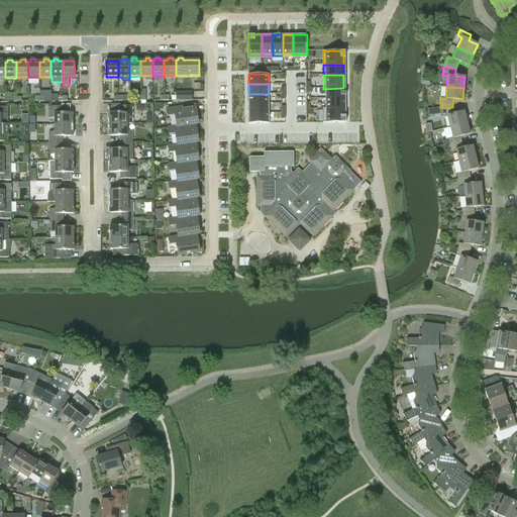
[(323,89),(323,99),(343,99),(343,88),(323,89)]
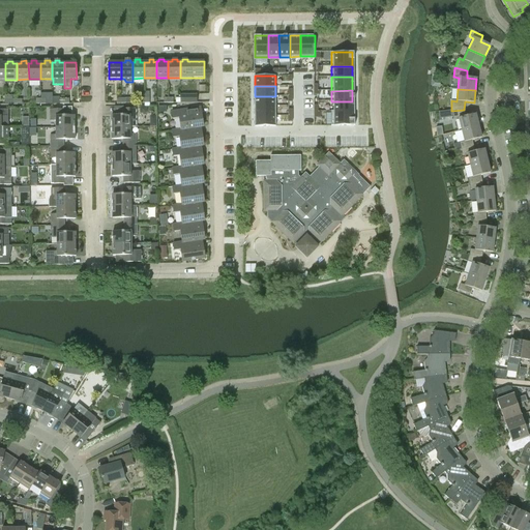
[(255,96),(255,106),(275,106),(275,96),(255,96)]
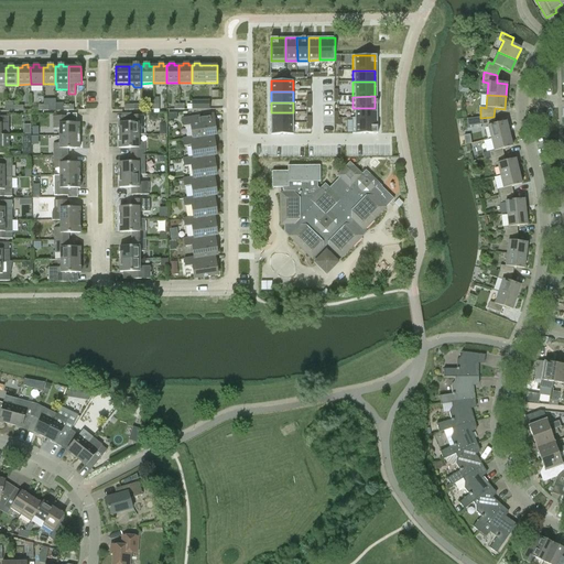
[(353,108),(353,119),(375,119),(375,108),(353,108)]
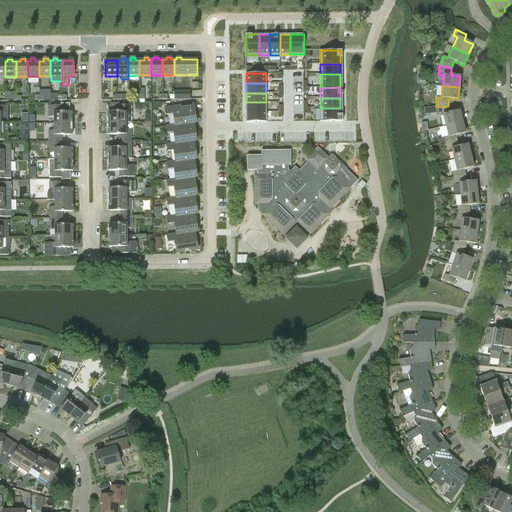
[(246,102),(246,112),(266,112),(266,102),(246,102)]
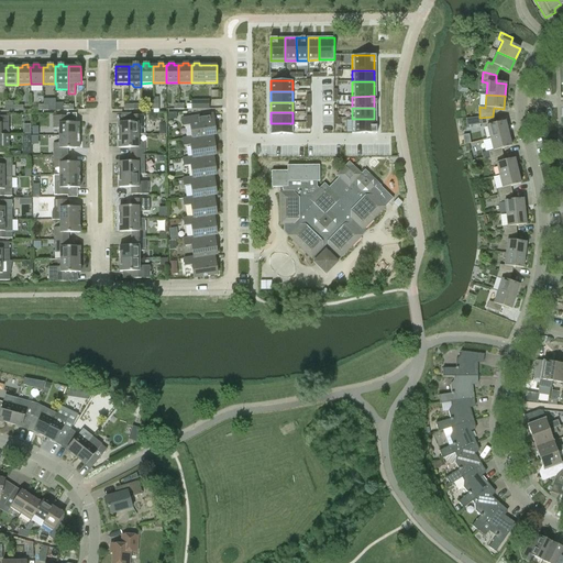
[(184,127),(194,125),(195,136),(195,138),(210,135),(216,134),(214,124),(211,124),(210,114),(183,119),(184,127)]
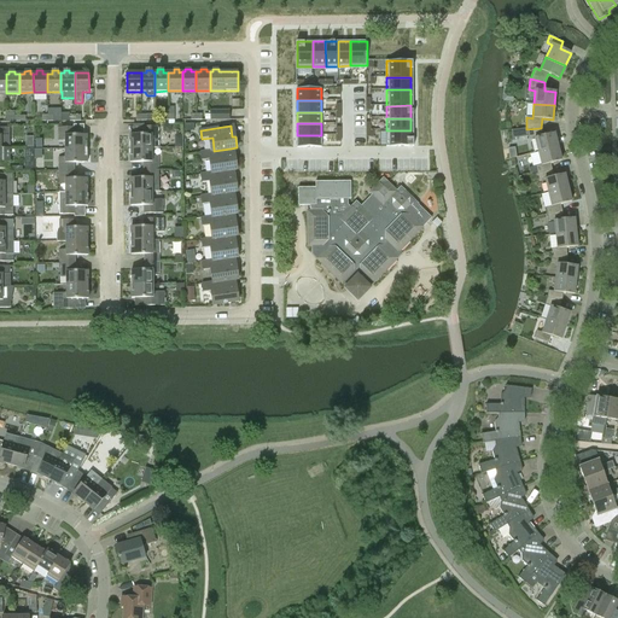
[(74,127),(58,127),(58,141),(65,141),(65,149),(87,149),(87,135),(74,135),(74,127)]
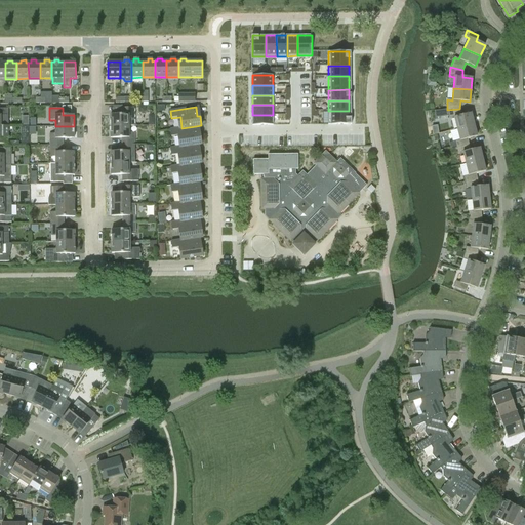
[(121,108),(121,114),(110,114),(110,126),(129,126),(129,125),(134,125),(134,119),(134,108),(121,108)]
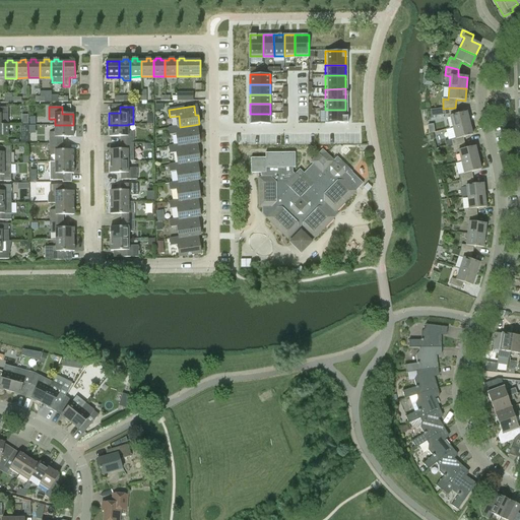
[(452,128),(469,124),(466,112),(457,115),(455,108),(443,109),(445,118),(450,117),(452,128)]
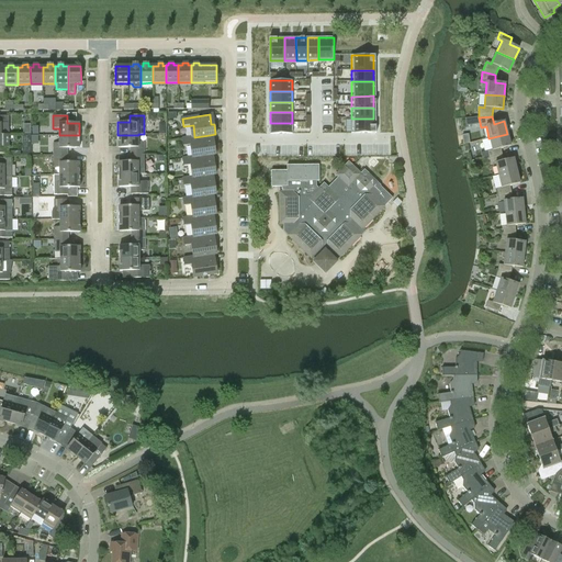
[(351,119),(351,134),(373,134),(373,119),(351,119)]
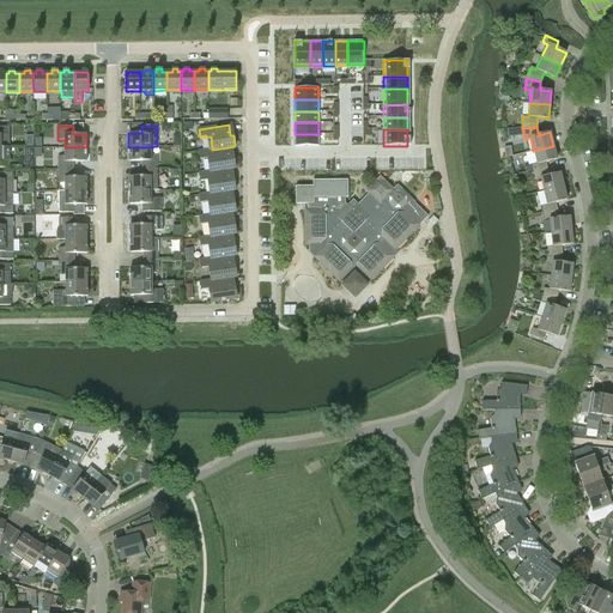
[(295,134),(295,146),(319,146),(319,134),(295,134)]
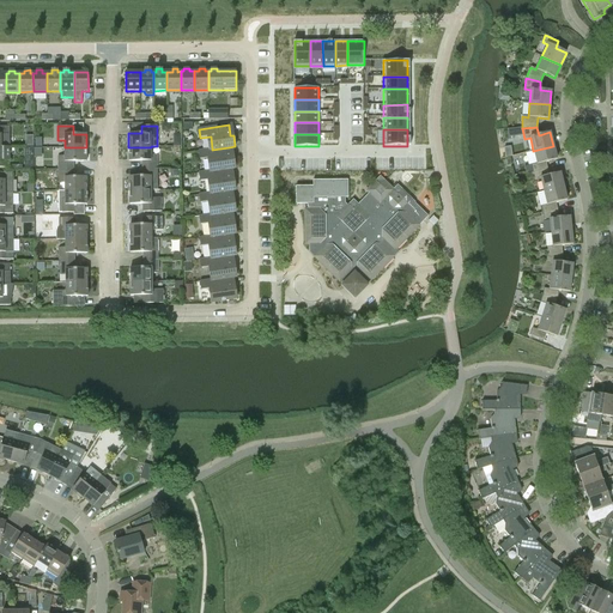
[(24,168),(34,168),(34,157),(42,157),(42,147),(24,146),(24,168)]
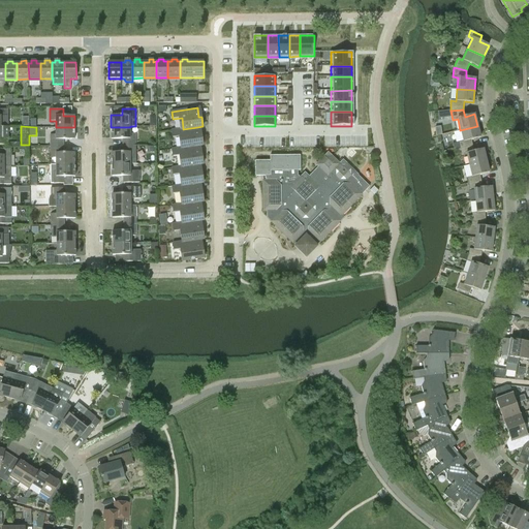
[(477,126),(460,130),(463,142),(459,143),(459,144),(455,145),(456,150),(472,146),(471,139),(480,137),(477,126)]
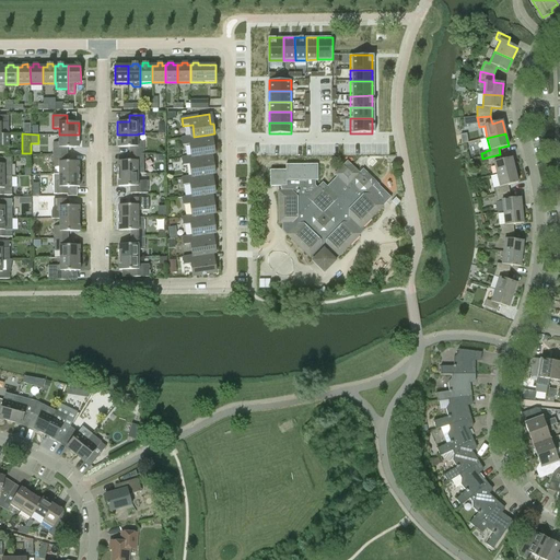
[(0,153),(9,153),(9,147),(9,135),(0,135),(0,153)]
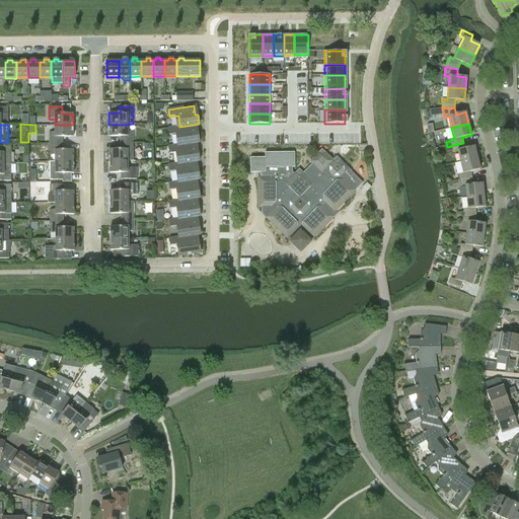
[(55,132),(49,132),(49,144),(62,143),(62,137),(73,137),(73,125),(55,125),(55,132)]
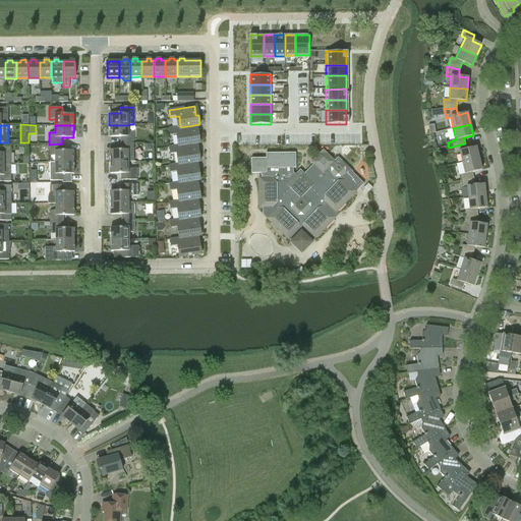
[(121,143),(133,143),(133,131),(128,131),(128,125),(109,125),(110,137),(121,137),(121,143)]
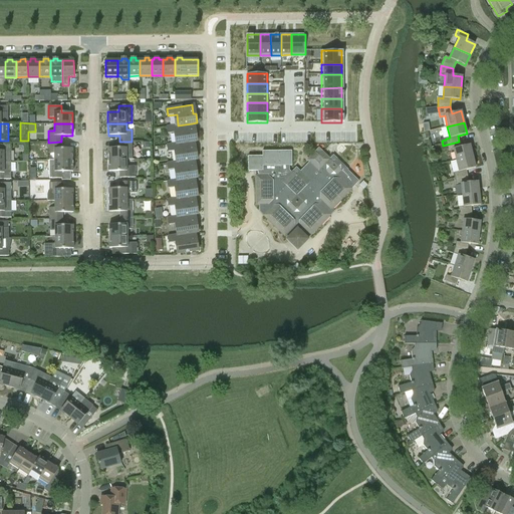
[(179,144),(192,142),(197,142),(196,132),(193,133),(192,123),(178,125),(178,124),(167,126),(168,134),(177,133),(178,144),(179,144)]
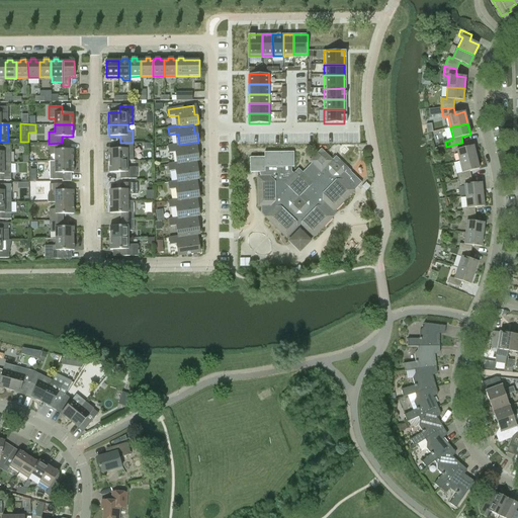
[(50,155),(55,155),(55,161),(73,161),(73,150),(62,150),(62,143),(49,144),(47,144),(47,146),(49,146),(50,155)]
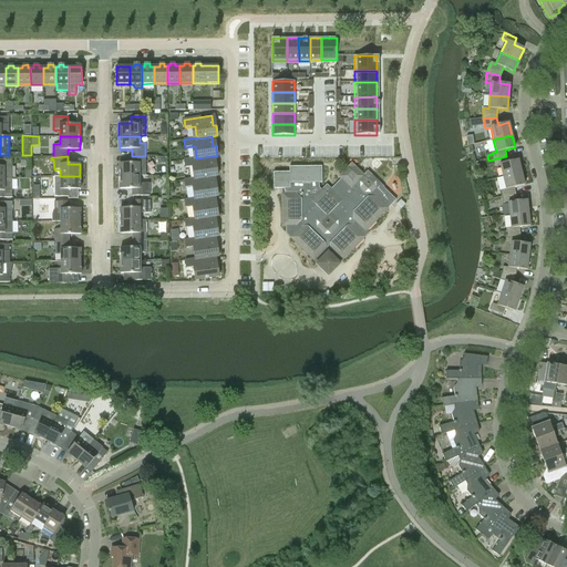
[(120,176),(140,176),(140,168),(145,168),(145,156),(132,156),(132,163),(120,163),(120,176)]
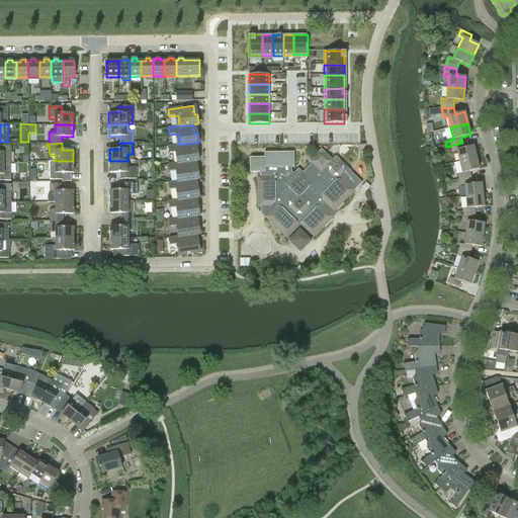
[(180,163),(193,161),(199,161),(197,151),(195,152),(193,143),(180,145),(179,145),(168,146),(169,153),(178,152),(180,163)]
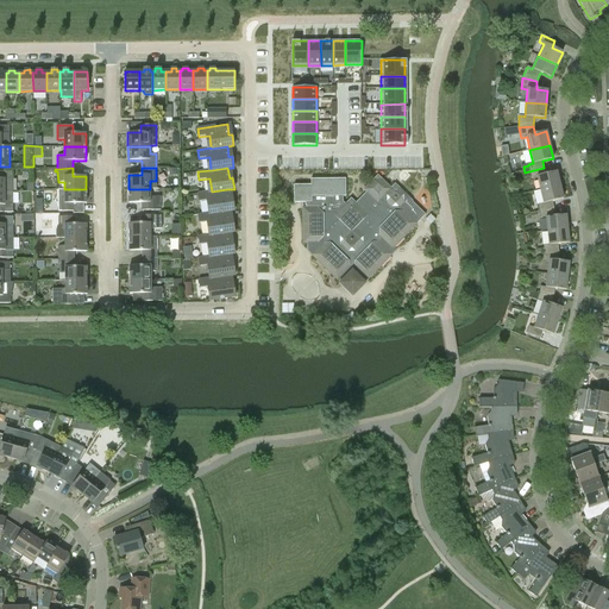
[(540,190),(560,186),(557,171),(546,174),(544,168),(525,173),(526,177),(531,176),(532,179),(537,177),(540,190)]
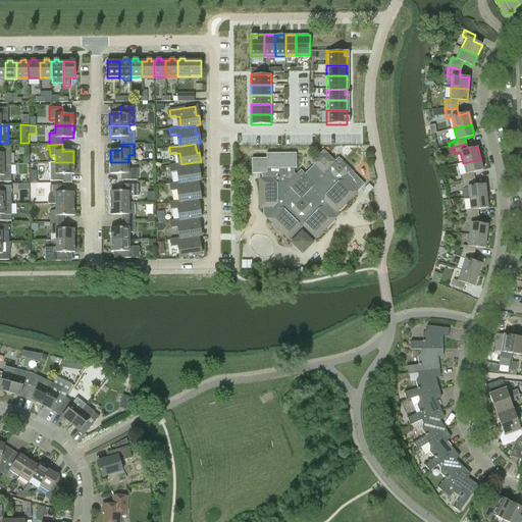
[(0,164),(11,164),(11,147),(0,147),(0,164)]
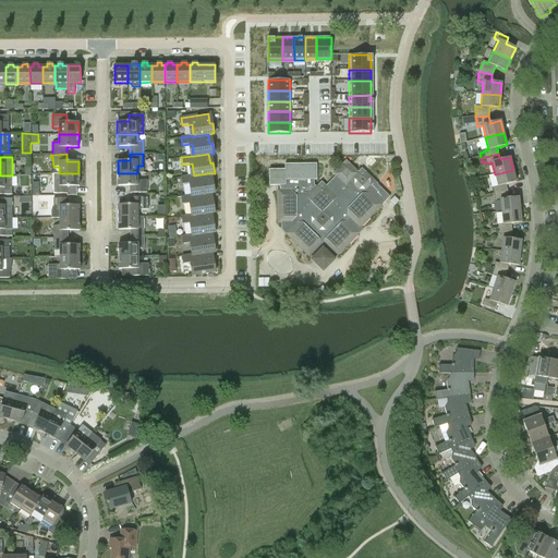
[(317,187),(314,185),(314,180),(317,180),(316,164),(284,165),(284,169),(269,170),(269,185),(280,185),(280,191),(277,191),(278,222),(281,222),(281,226),(288,232),(286,234),(312,259),(312,261),(323,271),(335,259),(334,259),(359,233),(356,231),(390,197),(362,170),(359,172),(346,160),(332,173),(331,172),(317,187)]
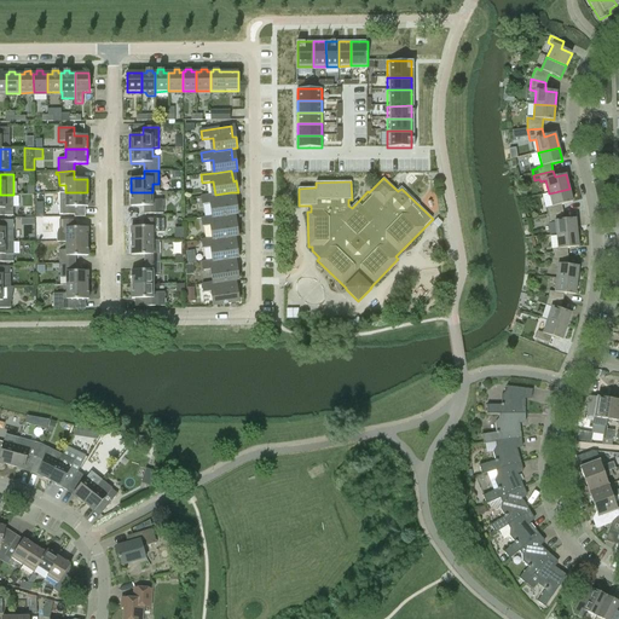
[(570,189),(549,194),(553,207),(547,208),(548,215),(563,213),(561,204),(572,202),(570,189)]
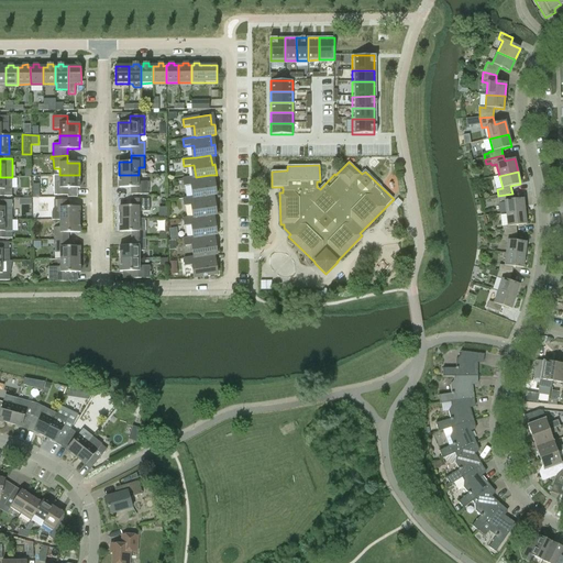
[(54,183),(54,196),(67,196),(67,188),(79,188),(79,175),(59,175),(59,183),(54,183)]
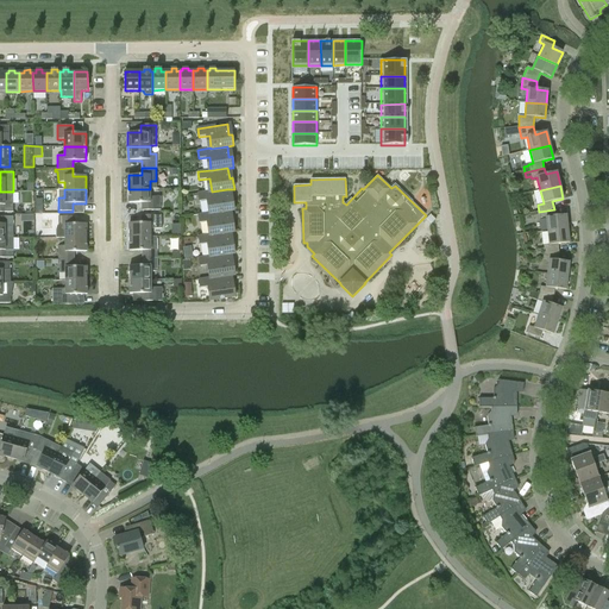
[(157,198),(150,198),(150,189),(129,189),(129,203),(142,203),(142,211),(157,211),(157,198)]
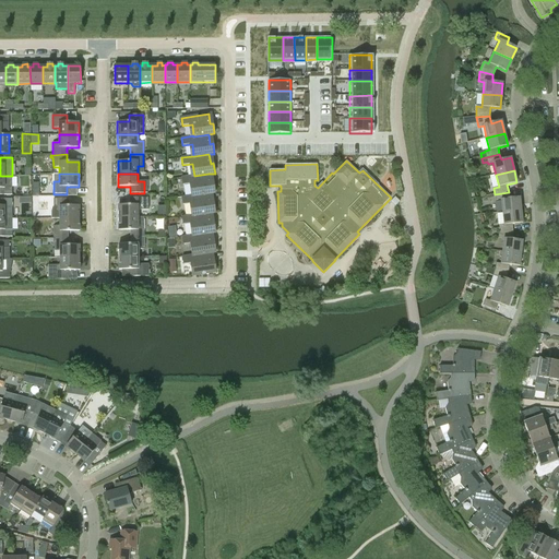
[(194,195),(210,193),(210,194),(215,193),(213,183),(211,183),(209,174),(194,176),(181,178),(183,186),(192,183),(194,195)]
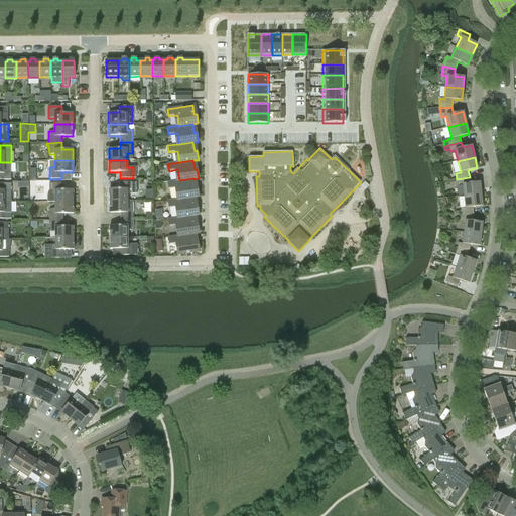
[(0,179),(11,179),(11,162),(0,162),(0,179)]
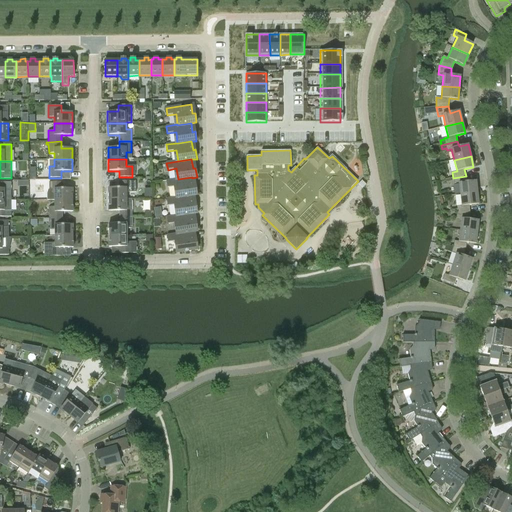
[(460,195),(477,193),(476,181),(466,182),(466,176),(453,178),(454,184),(459,183),(460,195)]
